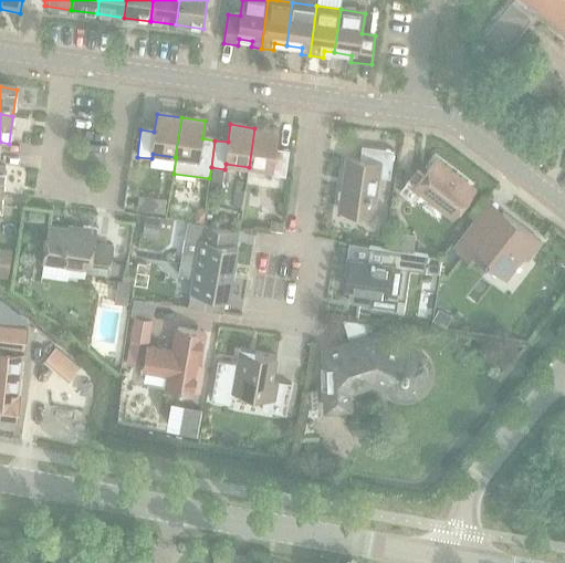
[(254,128),(249,167),(272,170),(271,176),(285,178),(290,150),(276,149),(279,132),(254,128)]
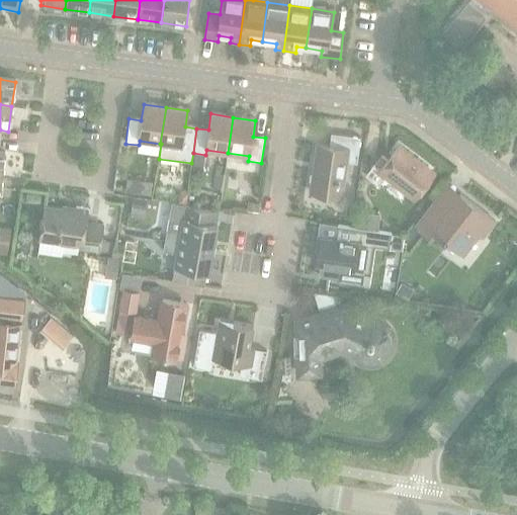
[(346,164),(357,165),(360,139),(331,135),(329,147),(317,146),(310,193),(341,198),(346,164)]
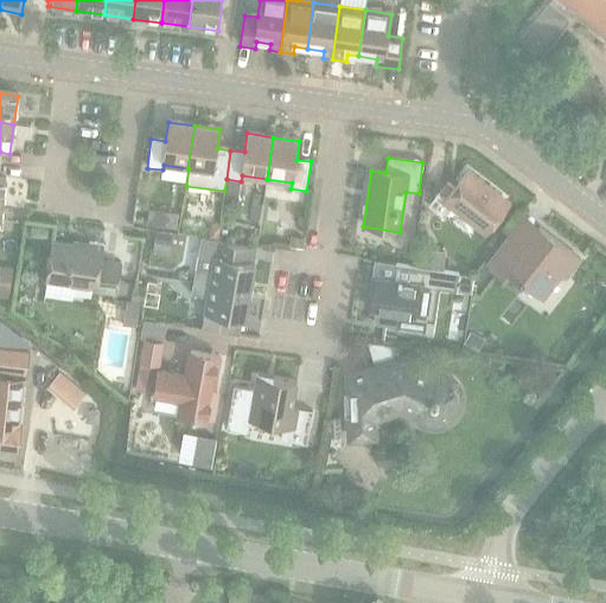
[(452,209),(480,231),(503,201),(467,173),(445,203),(437,197),(428,207),(444,219),(452,209)]
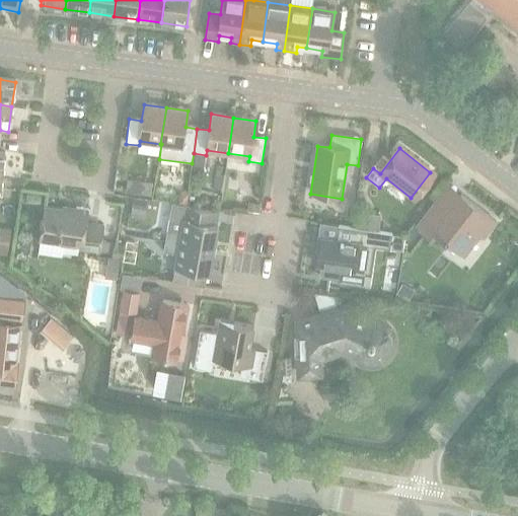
[(484,239),(496,223),(461,196),(449,212),(436,202),(417,227),(430,238),(434,233),(464,256),(479,236),(484,239)]
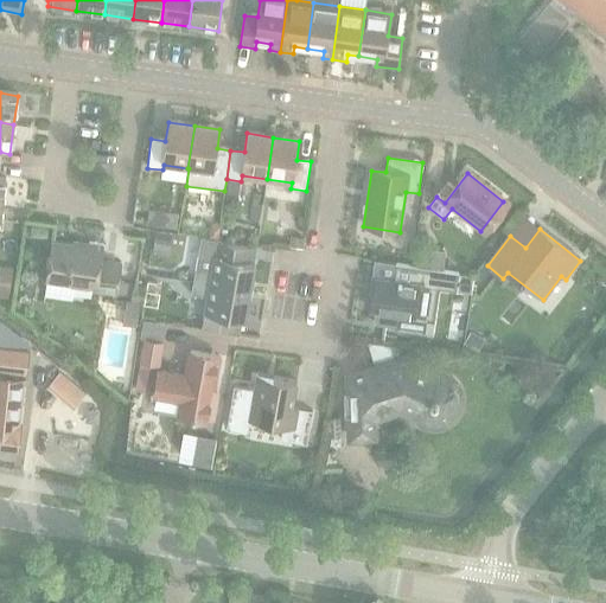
[(193,283),(249,293),(255,264),(253,264),(255,249),(217,242),(201,239),(193,283)]
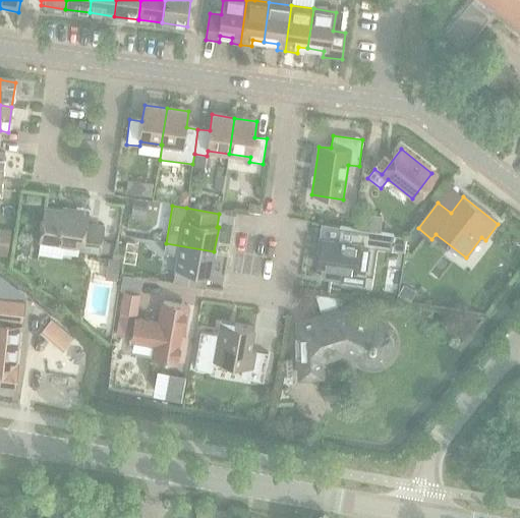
[(80,251),(100,253),(103,228),(85,226),(88,216),(45,210),(41,242),(81,248),(80,251)]
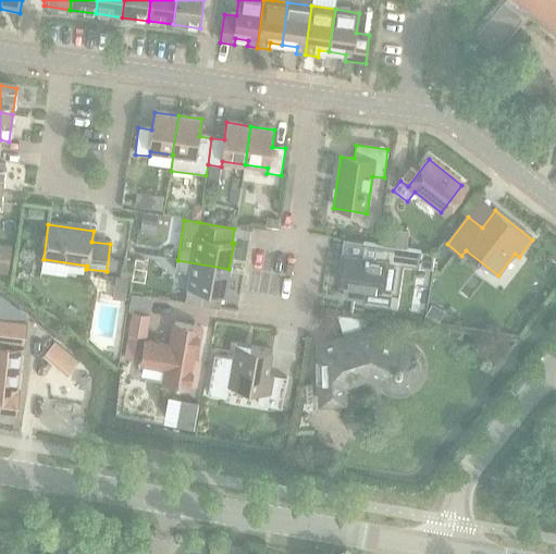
[(346,257),(341,287),(344,287),(342,299),(365,303),(366,291),(380,293),(380,292),(395,294),(399,267),(418,269),(421,253),(402,250),(362,244),(360,259),(346,257)]
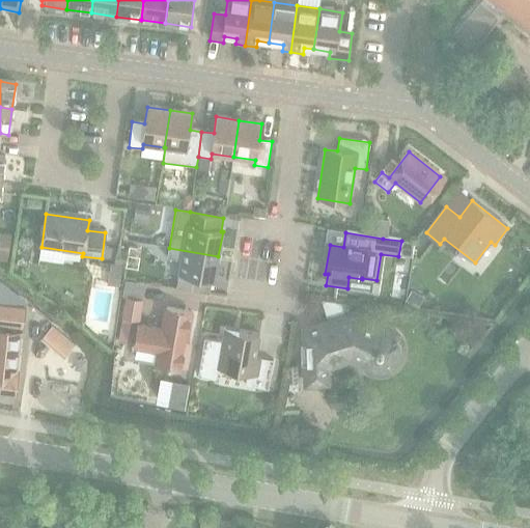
[(214,282),(218,256),(169,248),(167,258),(182,261),(176,289),(191,293),(194,278),(214,282)]
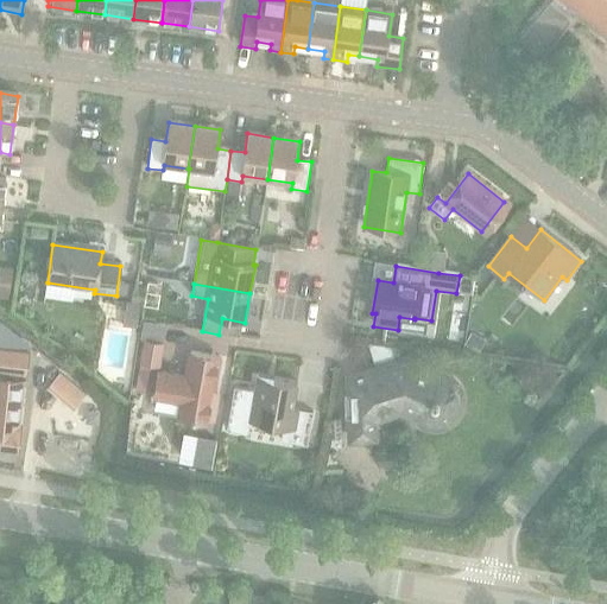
[(122,328),(137,330),(144,292),(133,290),(131,304),(127,304),(122,328)]
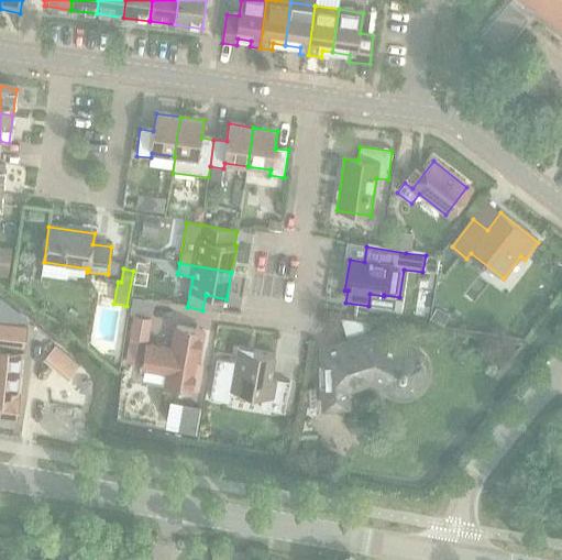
[(140,340),(149,342),(153,319),(134,316),(125,364),(134,366),(140,340)]
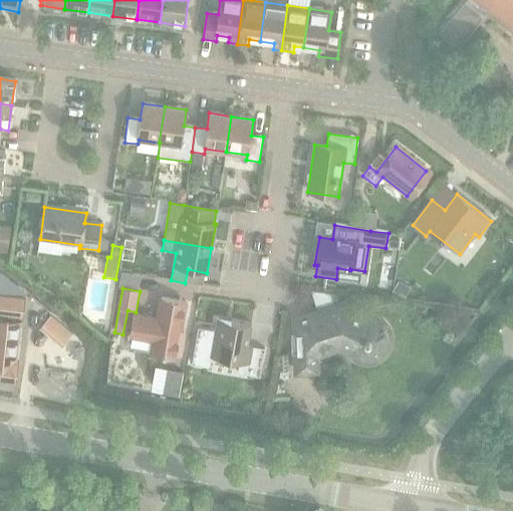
[(314,351),(334,345),(349,352),(351,354),(353,357),(355,358),(358,360),(361,361),(364,361),(366,362),(369,361),(371,361),(373,361),(374,360),(377,359),(380,357),(381,356),(383,355),(385,353),(386,351),(387,349),(388,348),(389,345),(389,344),(389,341),(389,340),(389,337),(389,335),(388,332),(387,330),(386,328),(383,326),(381,324),(380,323),(376,321),(373,319),(370,319),(366,319),(344,308),(338,291),(330,295),(311,292),(318,315),(296,321),(298,371),(315,371),(314,351)]
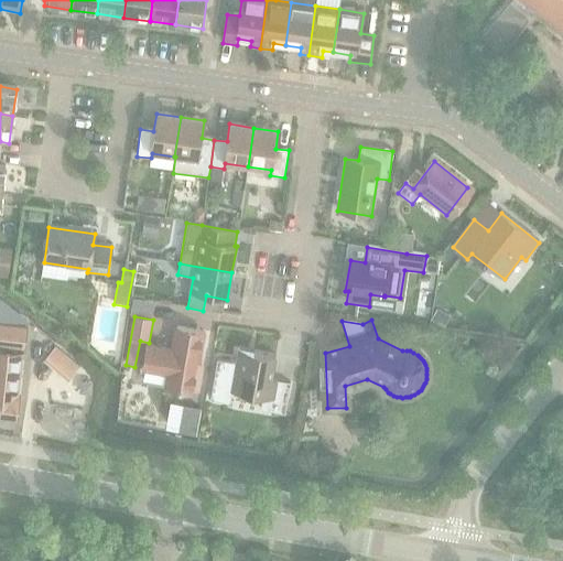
[(0,347),(25,351),(28,326),(0,323),(0,347)]
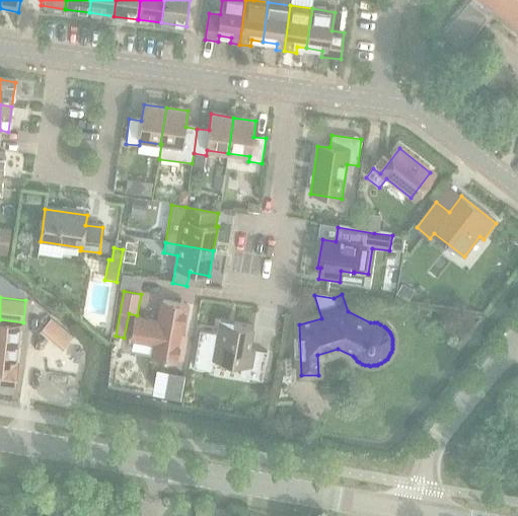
[(150,357),(178,362),(189,305),(161,300),(158,320),(135,316),(130,342),(152,346),(150,357)]
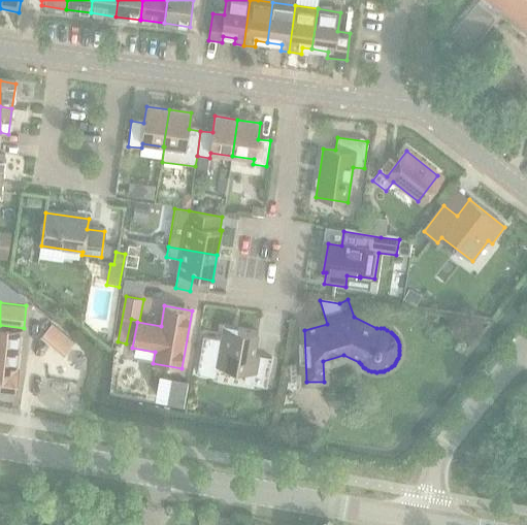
[(0,393),(13,395),(21,330),(0,328),(0,393)]
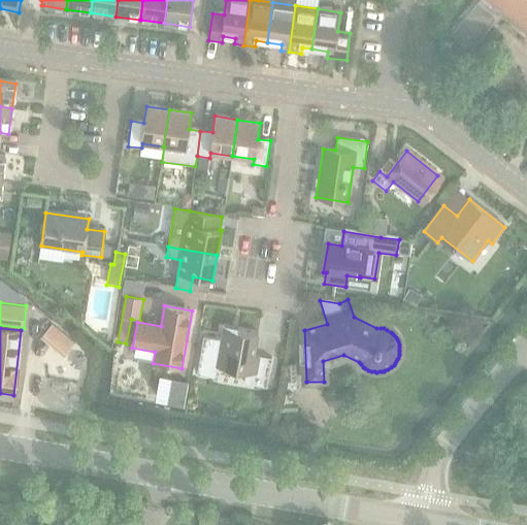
[(272,359),(254,356),(258,333),(237,330),(236,336),(222,333),(216,367),(246,372),(243,384),(267,388),(272,359)]
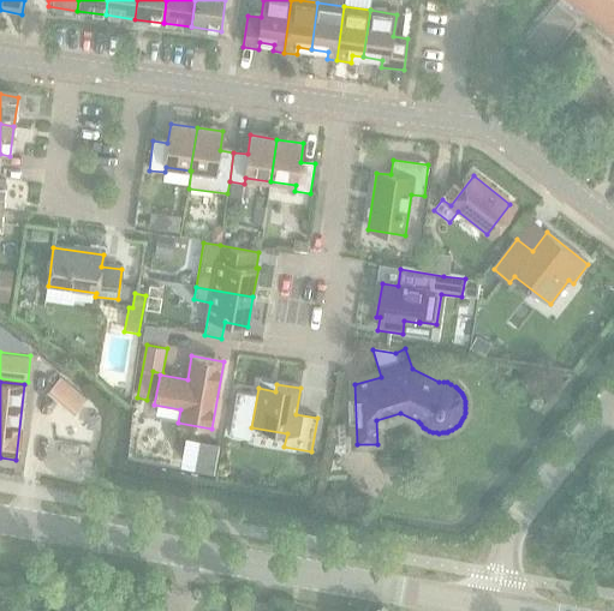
[(64,394),(76,405),(83,397),(71,387),(64,394)]
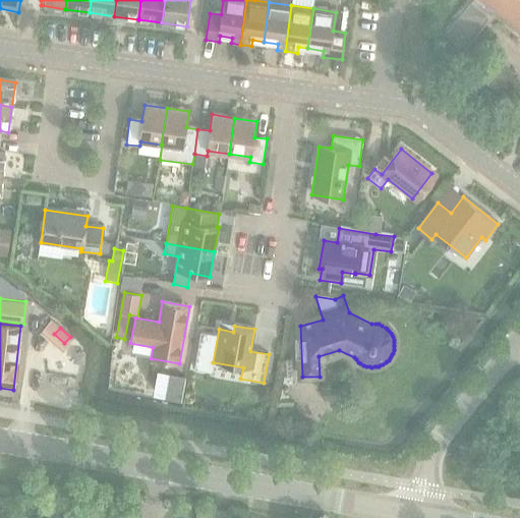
[(285,378),(277,408),(293,407),(292,359),(282,360),(282,377),(285,378)]
